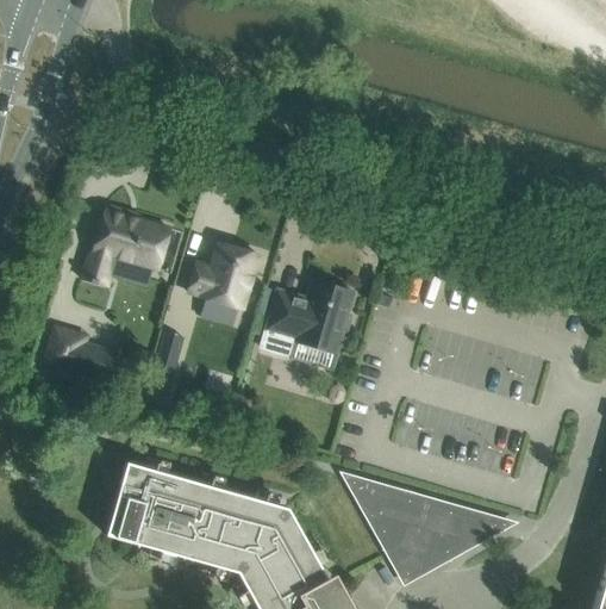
[(97,232),(83,278),(94,280),(93,281),(99,284),(100,283),(110,285),(113,274),(118,256),(155,267),(161,268),(173,228),(142,218),(131,216),(132,212),(132,211),(108,204),(106,216),(100,234),(97,232)]
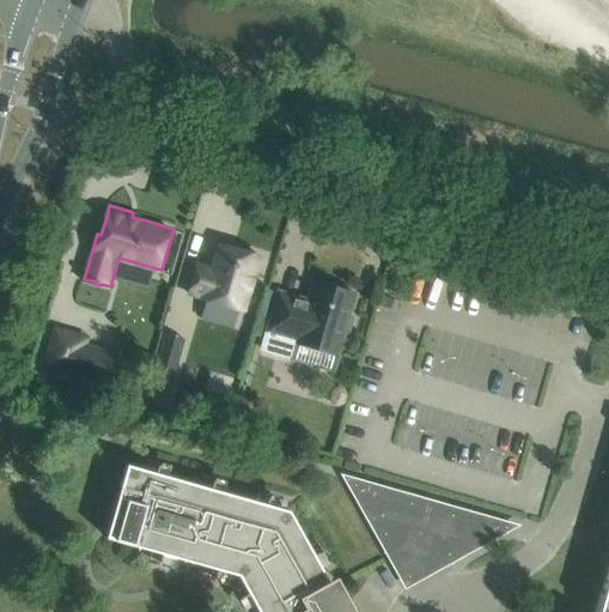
[(262,254),(220,242),(214,266),(200,262),(192,292),(206,297),(206,298),(247,310),(262,254)]
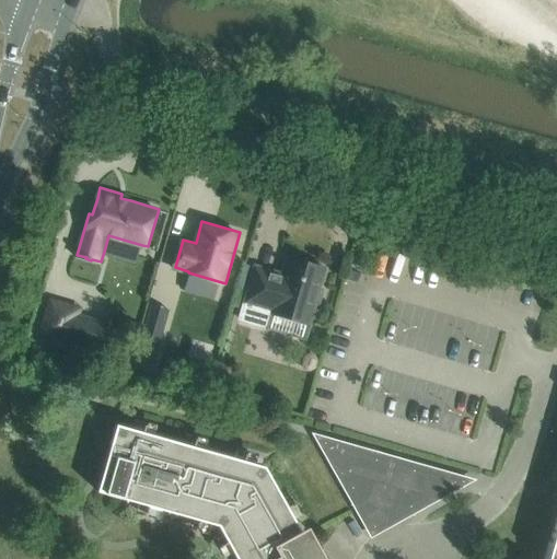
[(246,301),(242,318),(306,337),(311,323),(316,304),(318,305),(322,303),(326,290),(324,287),(322,287),(327,268),(289,257),(285,274),(278,271),(257,266),(246,301)]
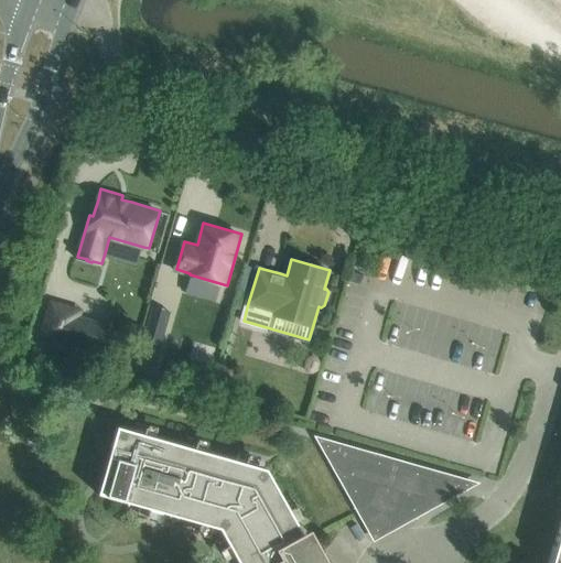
[(53,301),(43,335),(100,352),(106,332),(79,324),(82,316),(83,310),(53,301)]
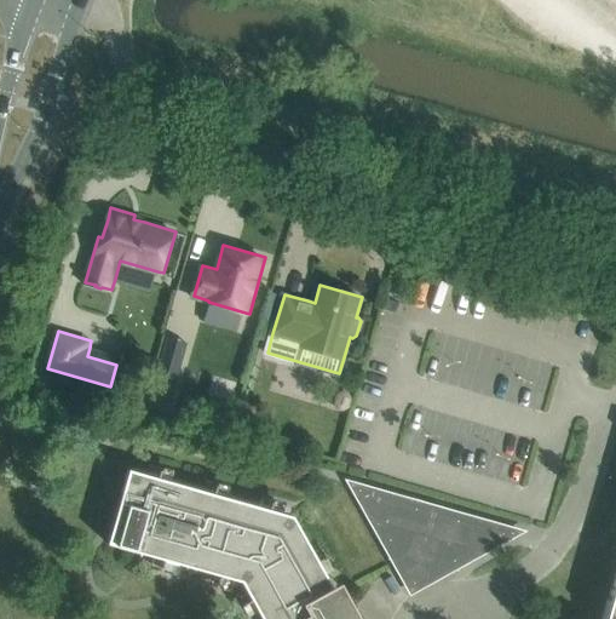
[(243,400),(243,355),(191,355),(190,400),(243,400)]
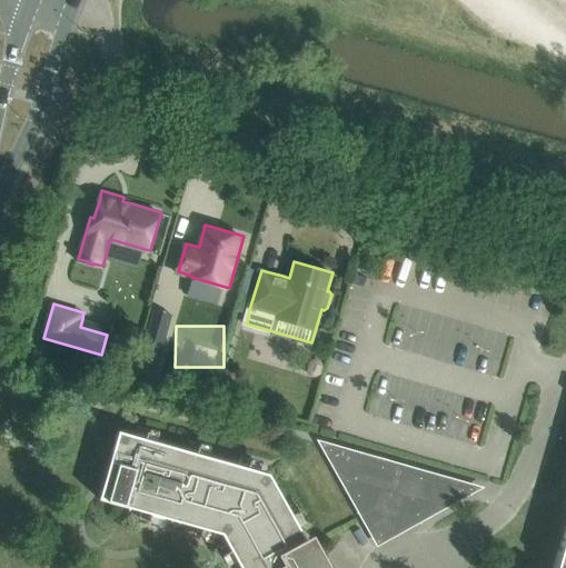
[(150,330),(141,360),(159,365),(168,335),(150,330)]
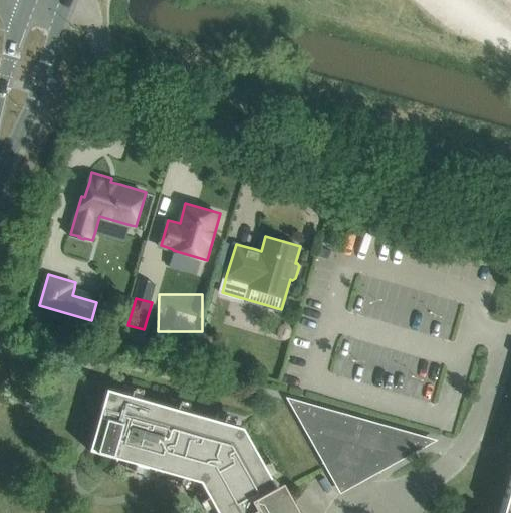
[(291,335),(294,327),(290,322),(284,325),(281,332),(285,338),(291,335)]
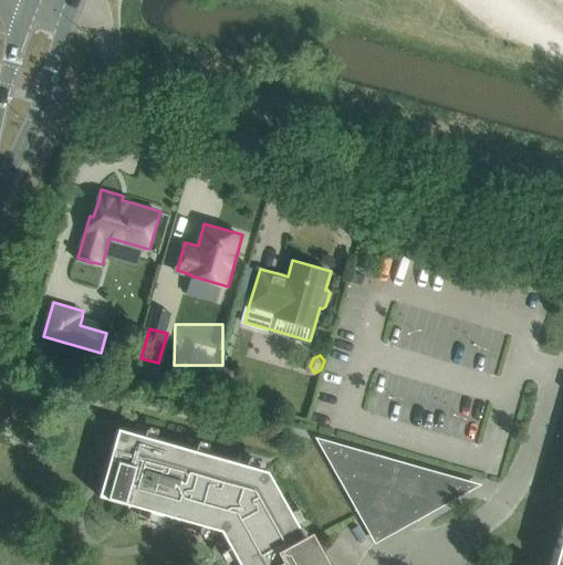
[(229,377),(225,394),(240,398),(242,389),(237,380),(229,377)]
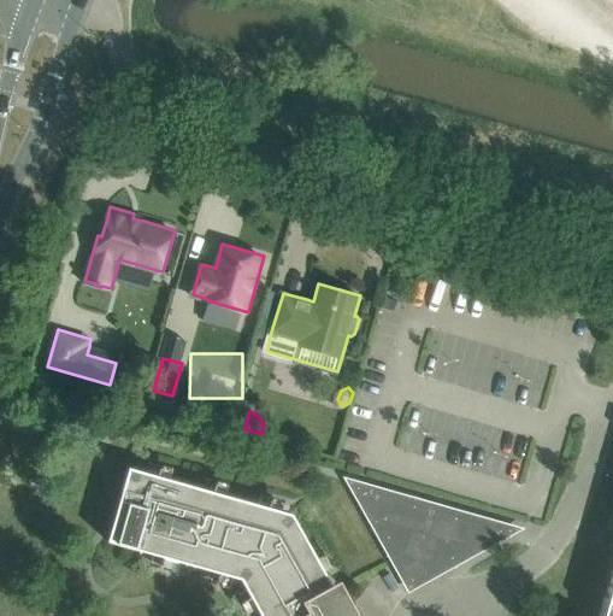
[(612,587),(605,615),(361,615),(349,592),(342,580),(334,584),(294,512),(131,467),(122,499),(130,502),(119,539),(111,538),(110,540),(243,578),(264,615),(612,615),(612,587)]
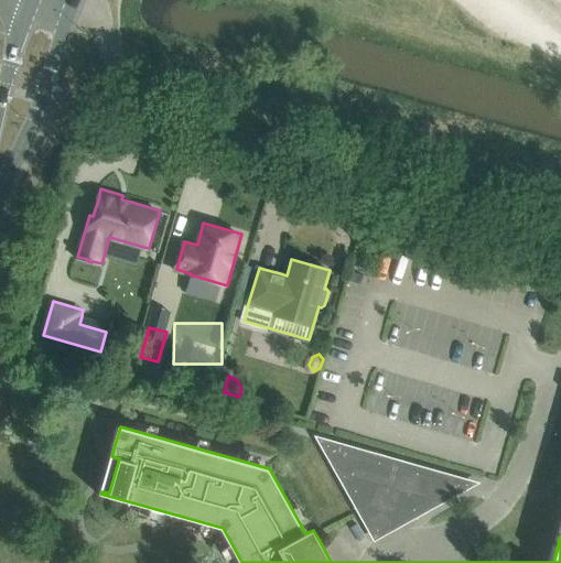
[(334,456),(345,475),(437,501),(456,490),(453,489),(455,480),(468,484),(470,483),(326,442),(327,443),(340,447),(337,456),(334,455),(334,456)]
